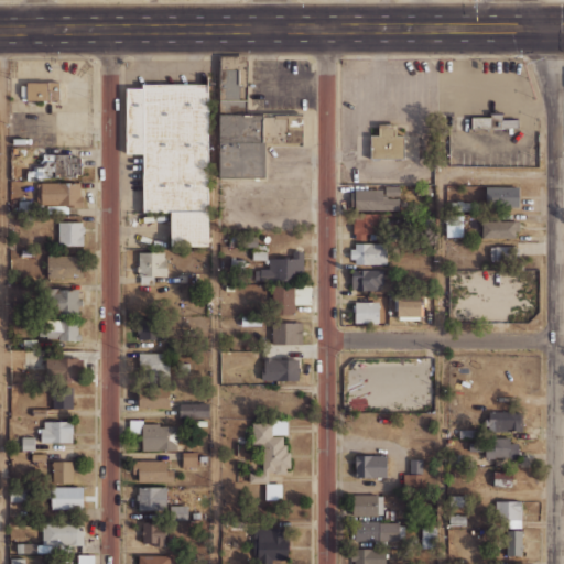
[(218,69),(218,56),(246,56),(246,68),(218,69)]
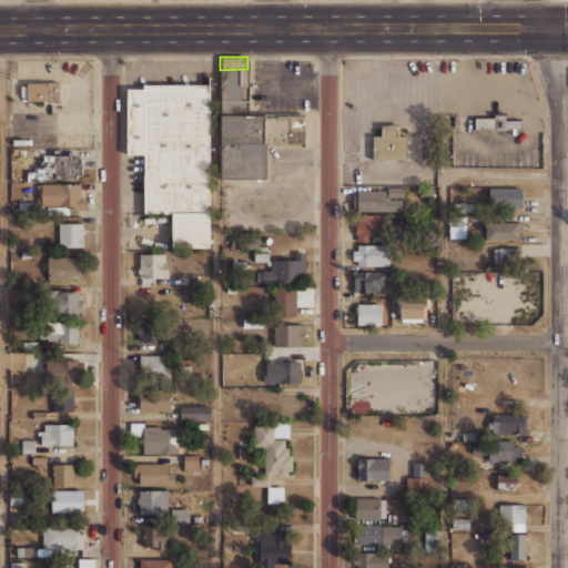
[(247,69),(247,99),(247,114),(253,114),(253,144),(265,144),(265,178),(220,176),(220,70),(247,69)]
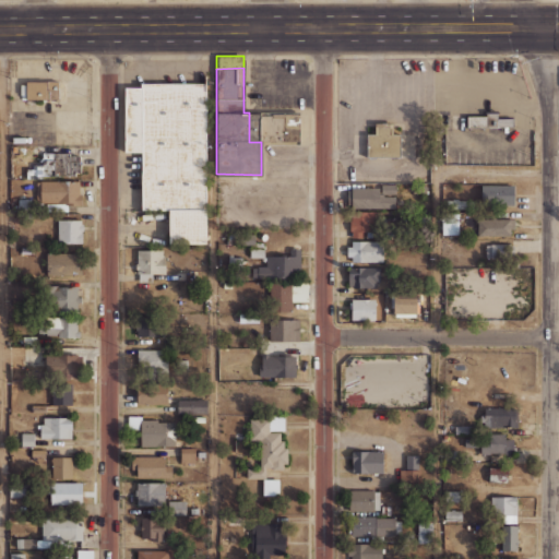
[(48,99),(26,99),(26,98),(21,98),(21,84),(26,84),(26,81),(58,81),(58,99),(54,99),(54,113),(48,113),(48,99)]
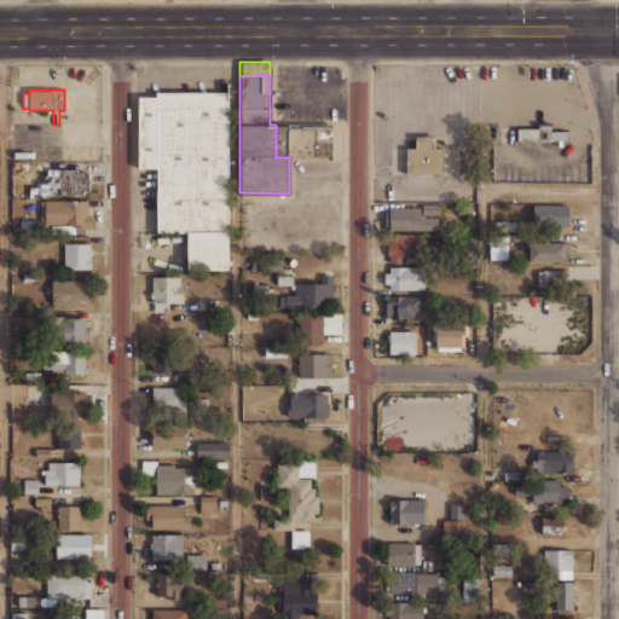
[(155,92),(229,92),(229,270),(186,270),(186,232),(156,232),(156,168),(138,168),(138,97),(155,97),(155,92)]
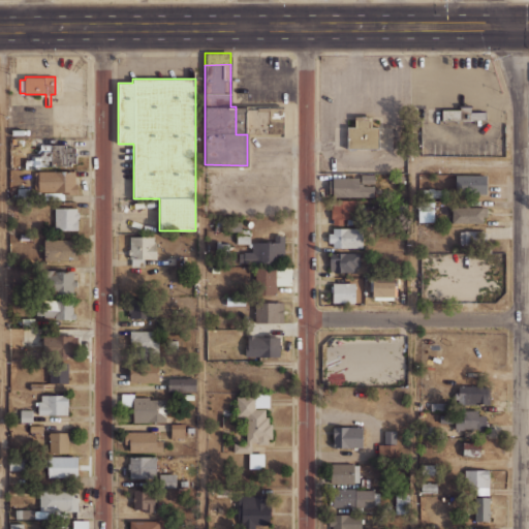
[(236,106),(247,106),(247,134),(236,134),(236,106)]
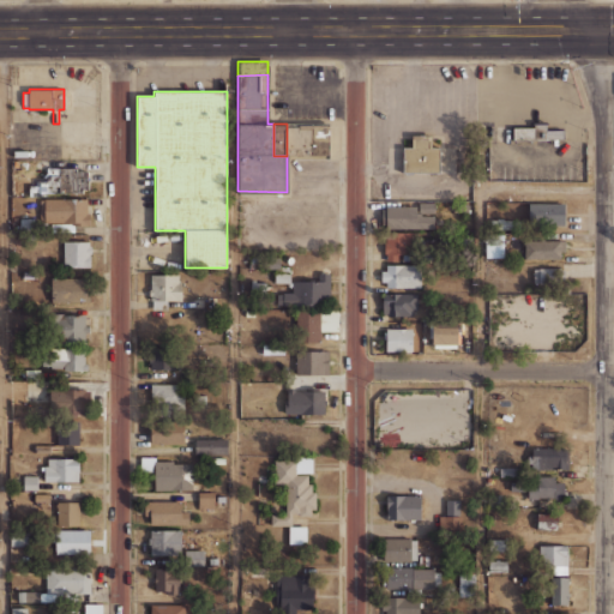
[(287,124),(300,124),(299,157),(287,156),(287,124)]
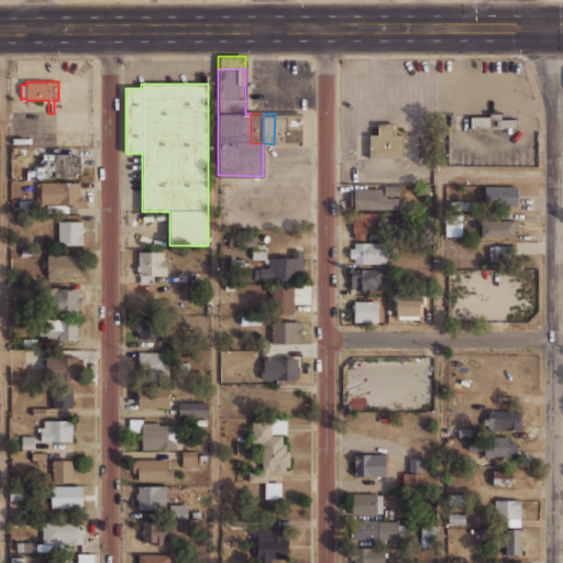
[(275,113),(286,113),(286,144),(274,144),(275,113)]
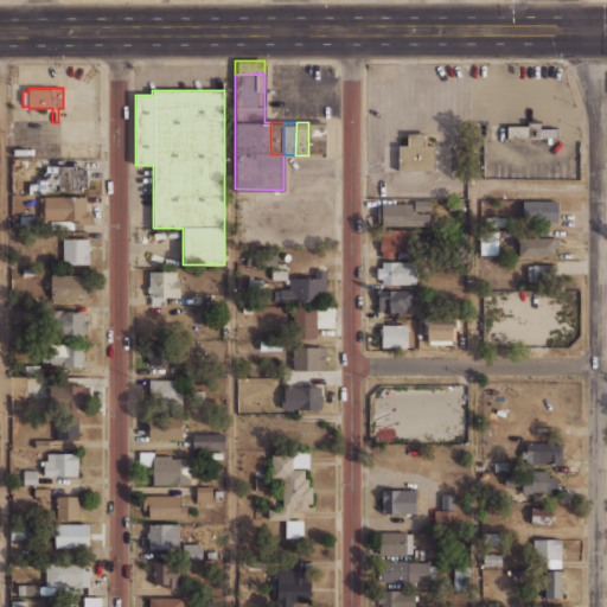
[(308,122),(324,122),(324,155),(308,155),(308,122)]
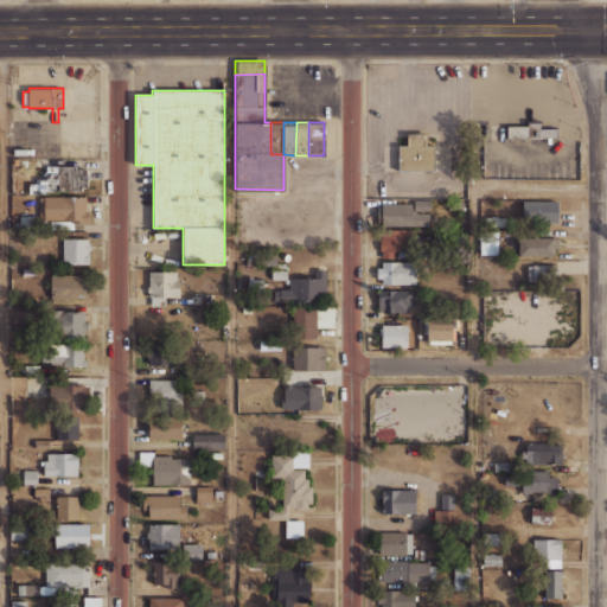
[(528,122),(540,122),(540,128),(556,128),(556,136),(528,136),(528,139),(506,139),(506,126),(528,126),(528,122)]
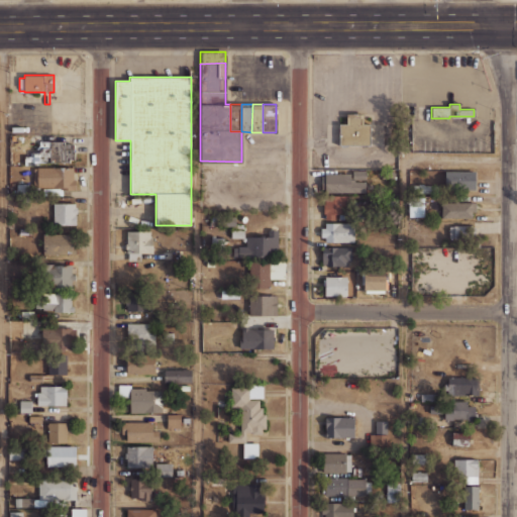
[(363,123),(370,123),(370,144),(339,144),(339,123),(346,123),(346,113),(363,113),(363,123)]
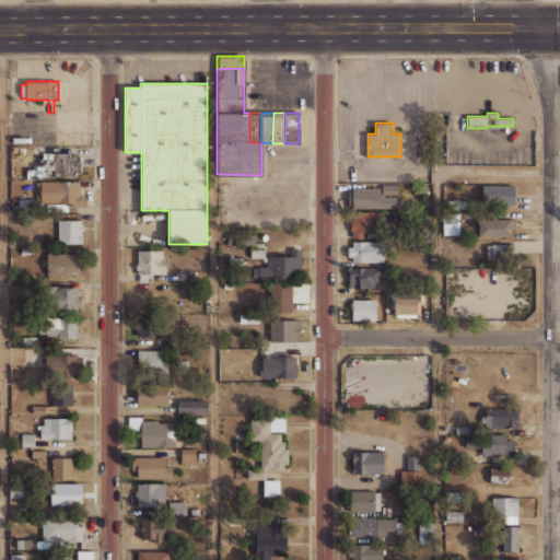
[(55,175),(81,175),(81,154),(44,153),(44,165),(55,165),(55,175)]
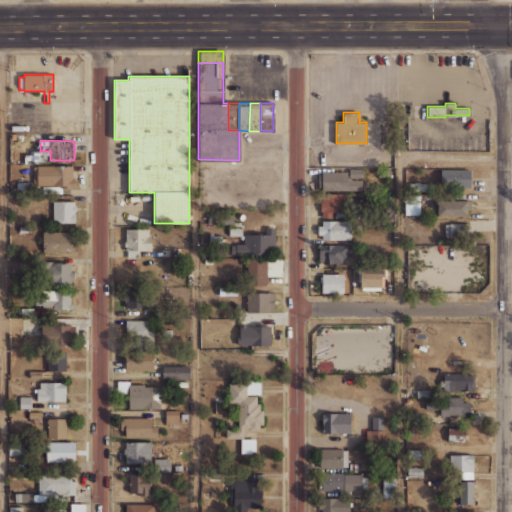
[(33,165),(33,185),(72,185),(73,166),(33,165)]
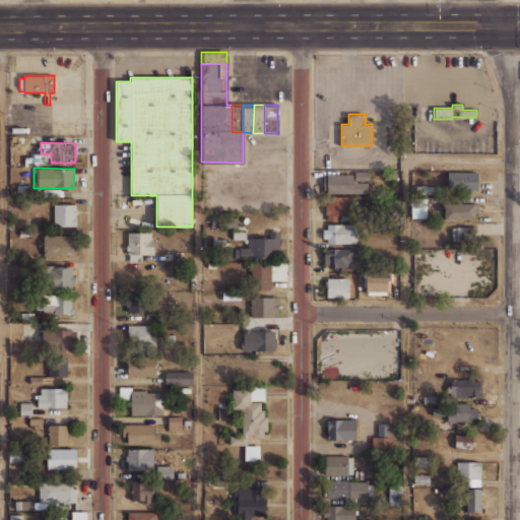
[(448,172),(479,172),(478,191),(448,190),(448,172)]
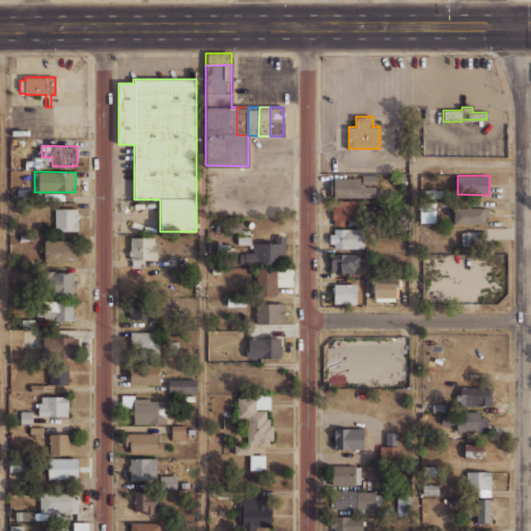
[(335,177),(370,177),(370,198),(335,199),(335,177)]
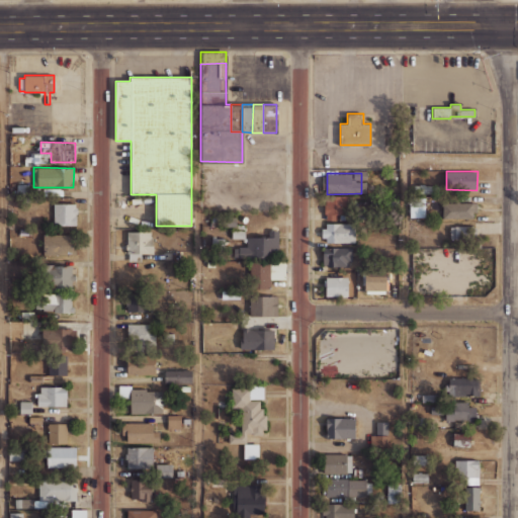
[(16,184),(17,194),(38,193),(38,188),(29,188),(29,183),(16,184)]
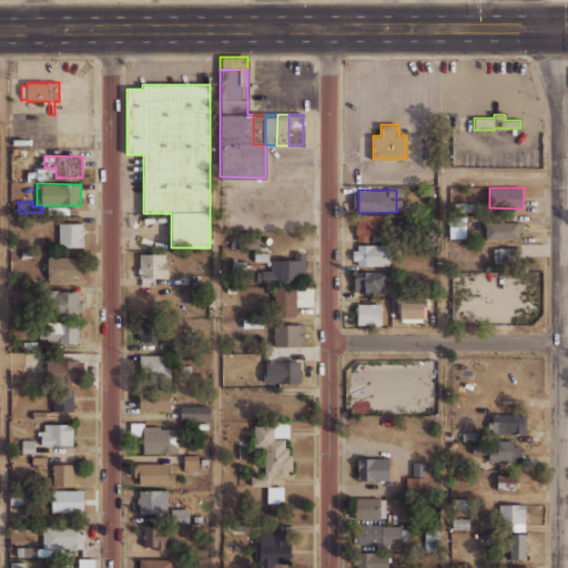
[(454,203),(459,203),(459,201),(466,201),(466,203),(475,203),(475,212),(453,212),(454,203)]
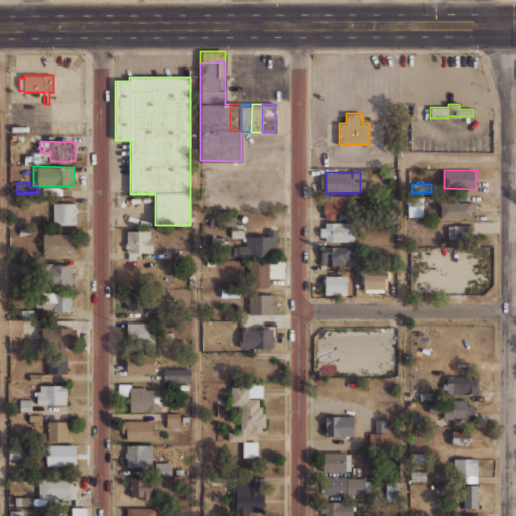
[(408,197),(423,196),(424,218),(408,218),(408,197)]
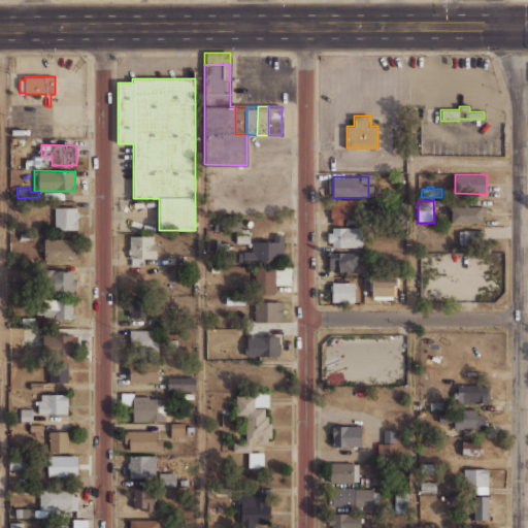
[(330,201),(330,223),(351,223),(351,201),(330,201)]
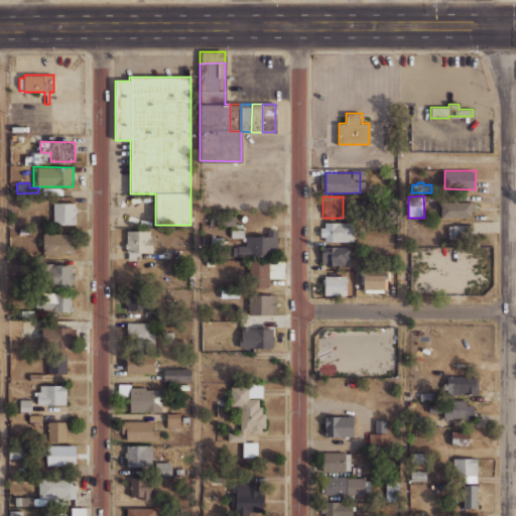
[(475,202),(440,203),(440,218),(472,218),(472,210),(475,210),(475,202)]
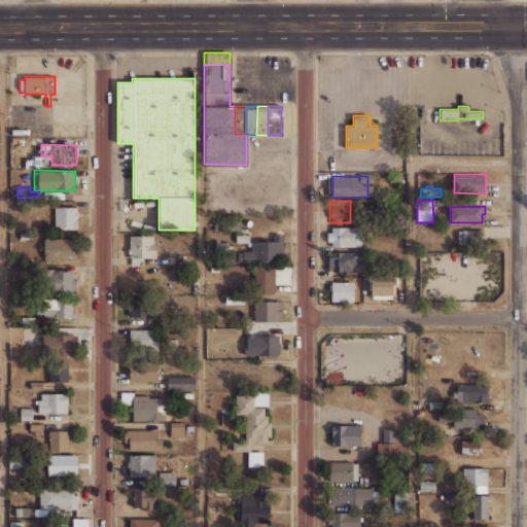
[(55,207),(55,229),(78,229),(77,207),(55,207)]
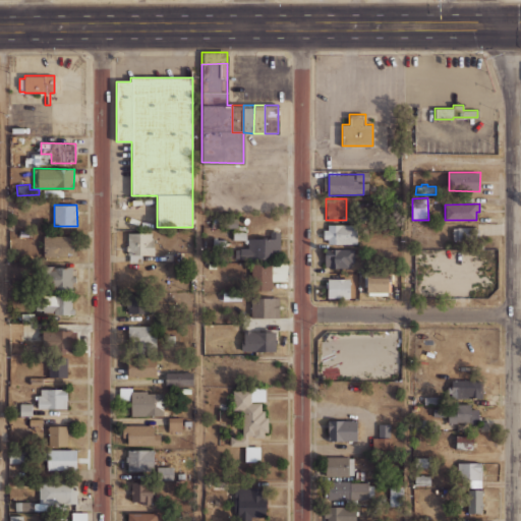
[(217,218),(217,227),(237,227),(237,218),(217,218)]
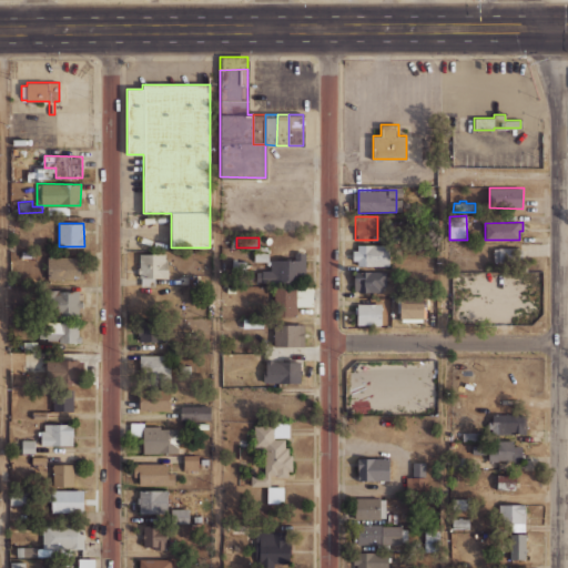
[(354,245),(392,245),(392,267),(354,269),(354,245)]
